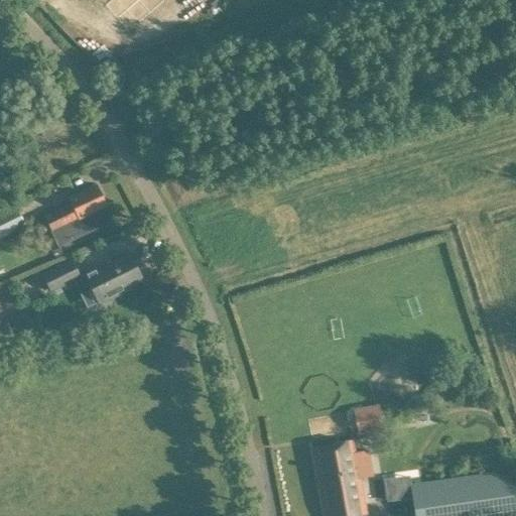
[(111,0),(105,5),(128,32),(164,0),(111,0)]
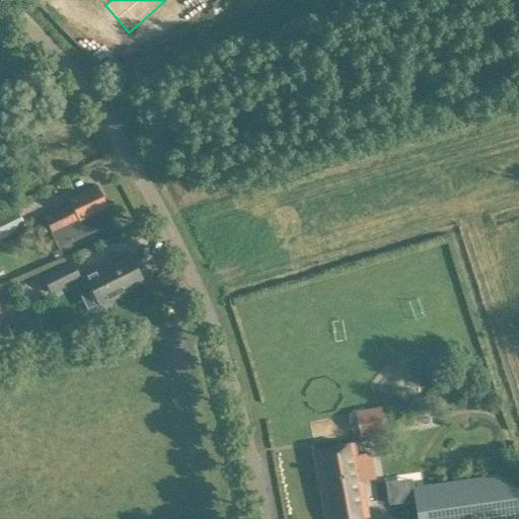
[(71,205),(45,218),(50,229),(52,232),(60,248),(112,223),(103,207),(106,206),(96,184),(78,194),(69,199),(71,205)]
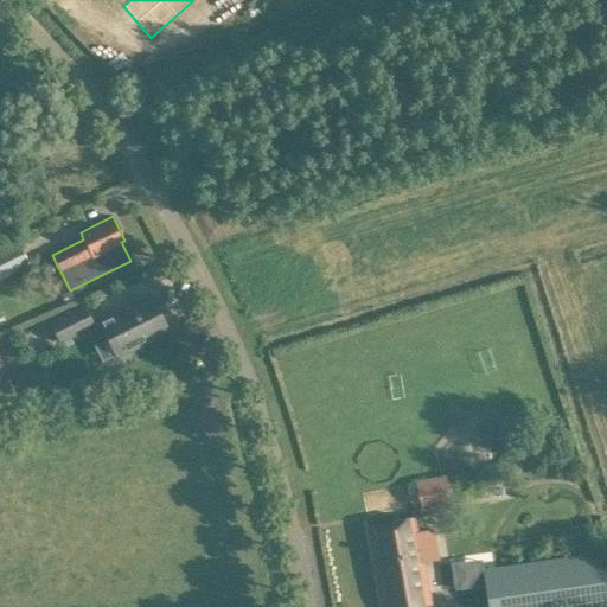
[(0,251),(0,278),(27,263),(18,243),(0,251)]
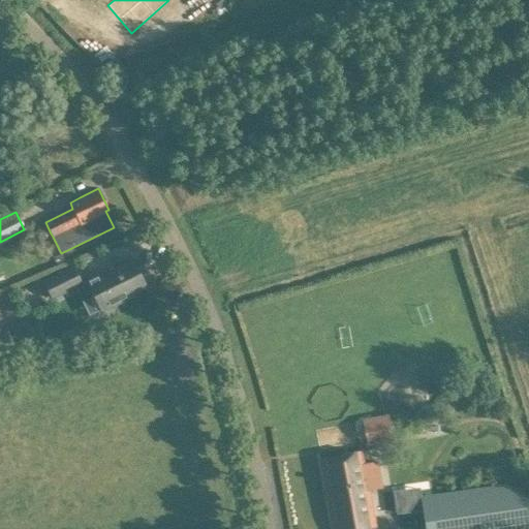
[(85,279),(100,311),(132,296),(130,292),(146,285),(133,259),(99,276),(98,273),(85,279)]
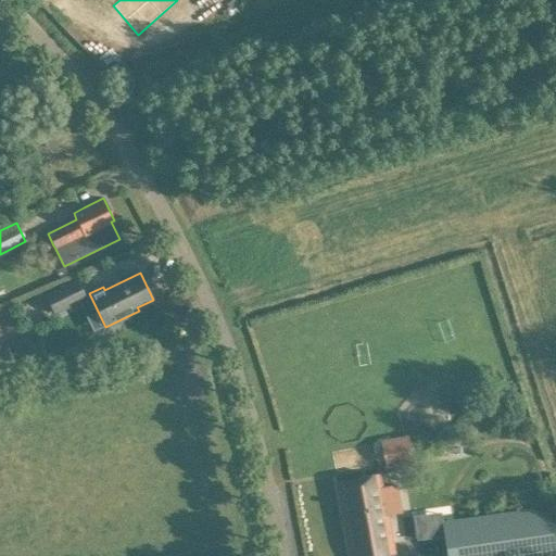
[(77,280),(46,295),(53,313),(86,297),(77,280)]
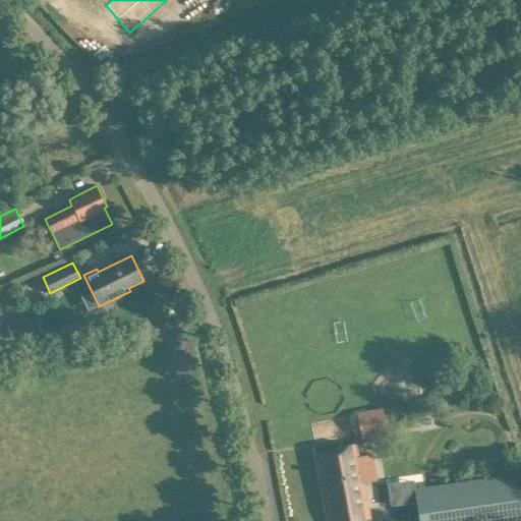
[(358,414),(362,438),(386,432),(382,410),(358,414)]
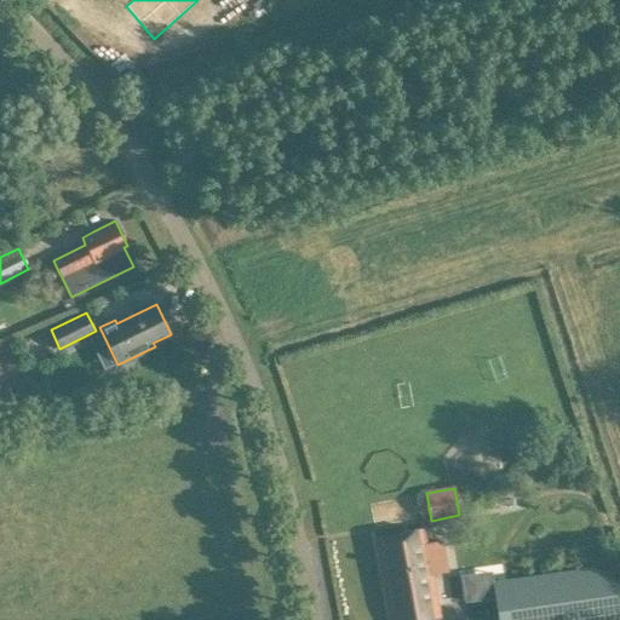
[(443,540),(426,543),(424,528),(377,537),(391,619),(440,619),(431,574),(448,570),(443,540)]
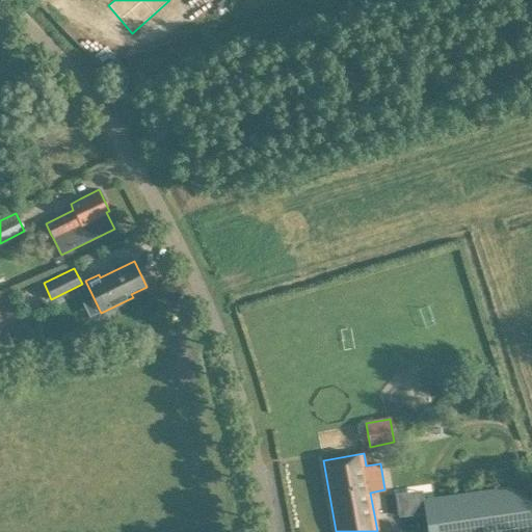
[(423,499),(427,531),(531,531),(531,529),(526,484),(423,499)]
